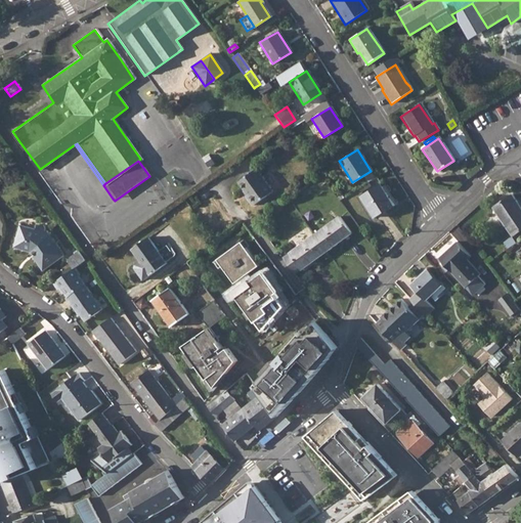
[(254,168),(235,181),(239,185),(245,193),(244,194),(251,205),(270,191),(254,168)]
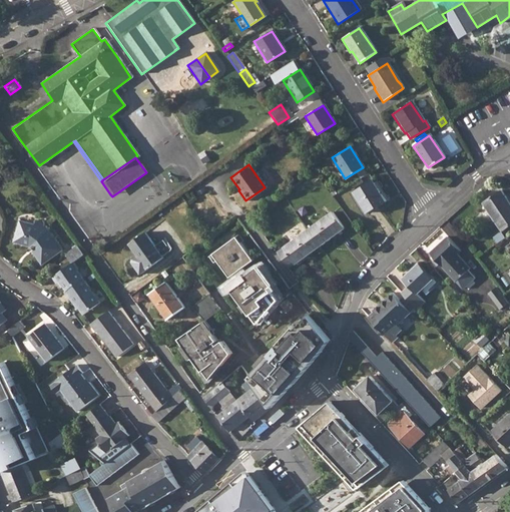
[(371,180),(353,192),(366,212),(384,200),(378,190),(371,180)]
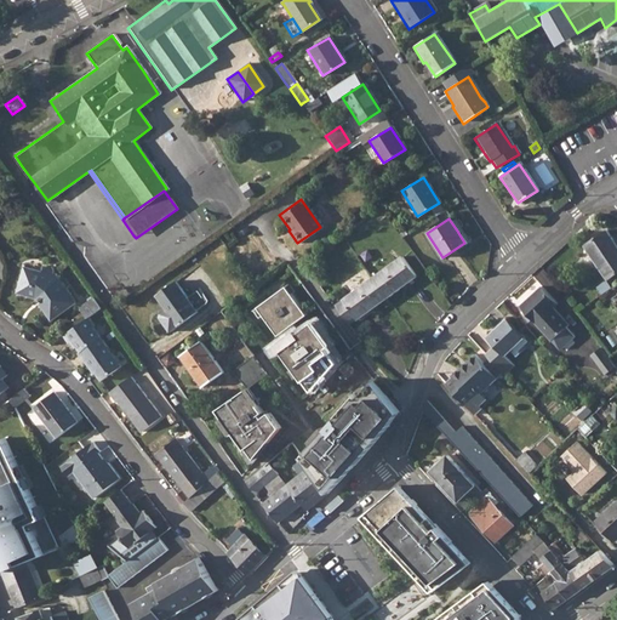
[(616,248),(605,231),(583,245),(604,277),(606,280),(616,272),(616,248)]
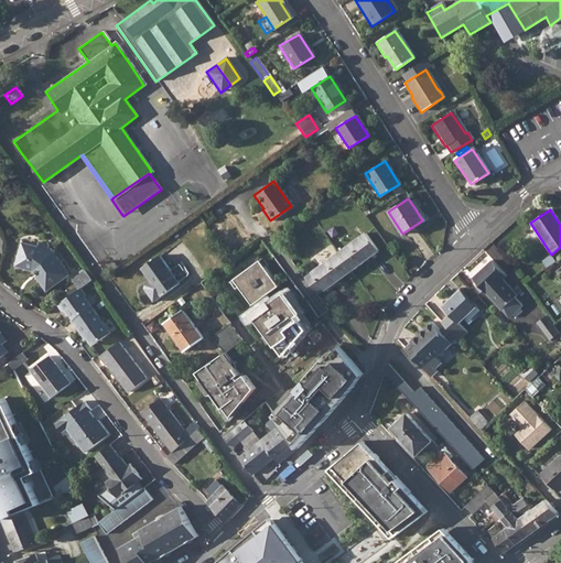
[(364,233),(336,252),(349,271),(377,251),(364,233)]
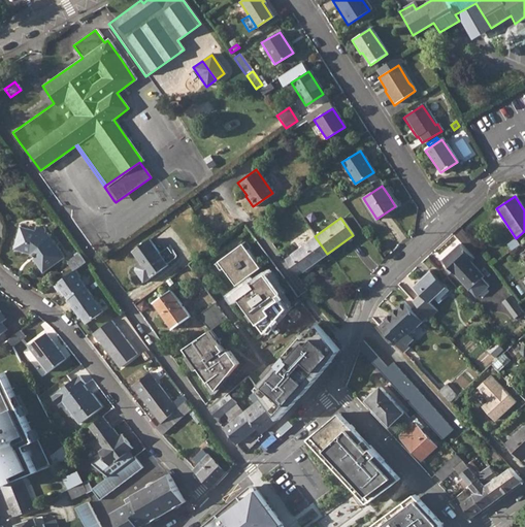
[(18,229),(12,246),(27,251),(29,254),(30,256),(32,255),(35,253),(37,256),(34,258),(33,259),(34,260),(42,272),(63,258),(41,228),(35,229),(34,231),(18,228),(18,229)]
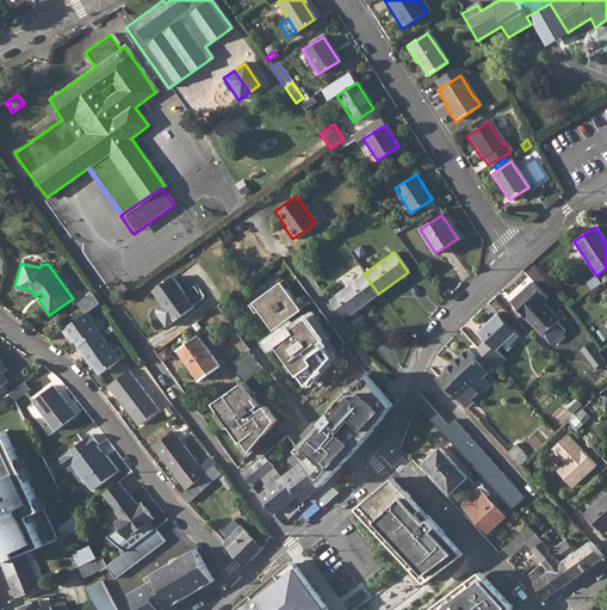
[(364,273),(328,301),(340,318),(347,313),(350,315),(378,294),(364,273)]
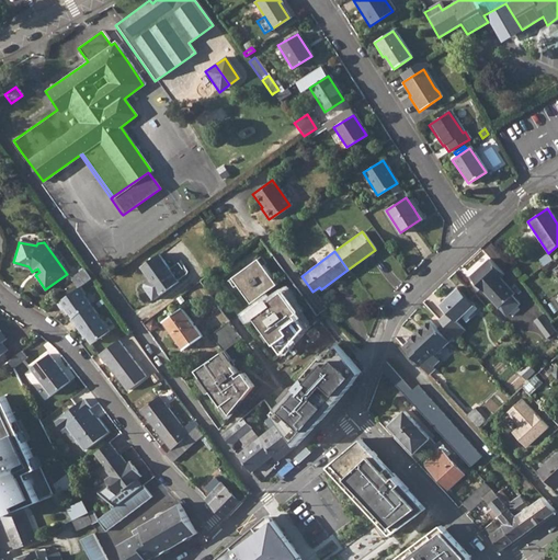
[(158,254),(139,267),(159,294),(177,281),(171,274),(175,271),(173,266),(169,270),(158,254)]
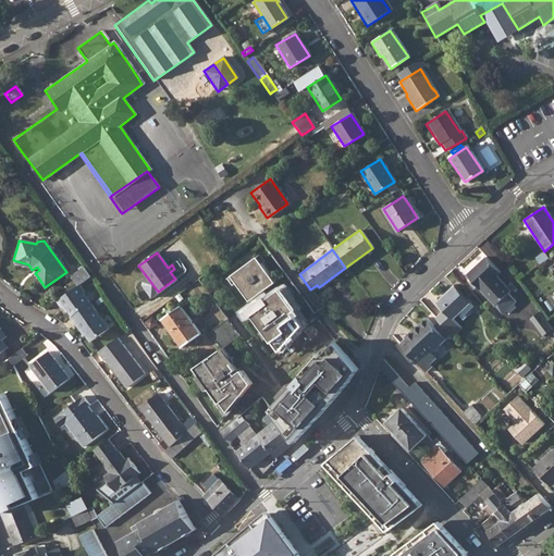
[(533,259),(538,266),(545,260),(541,252),(533,259)]
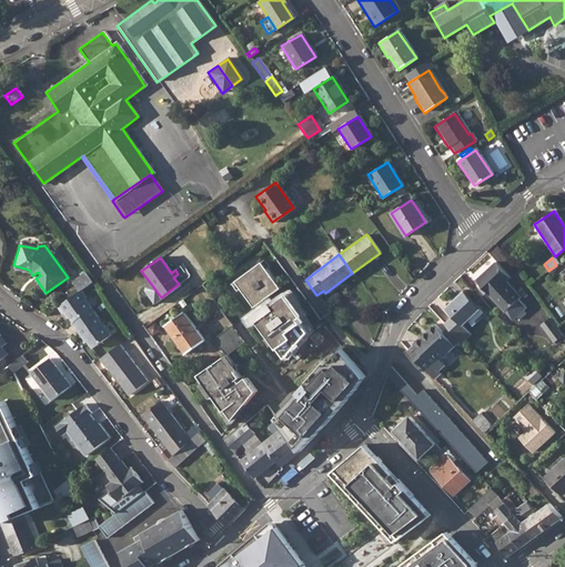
[(280,289),(261,263),(234,282),(254,307),(280,289)]
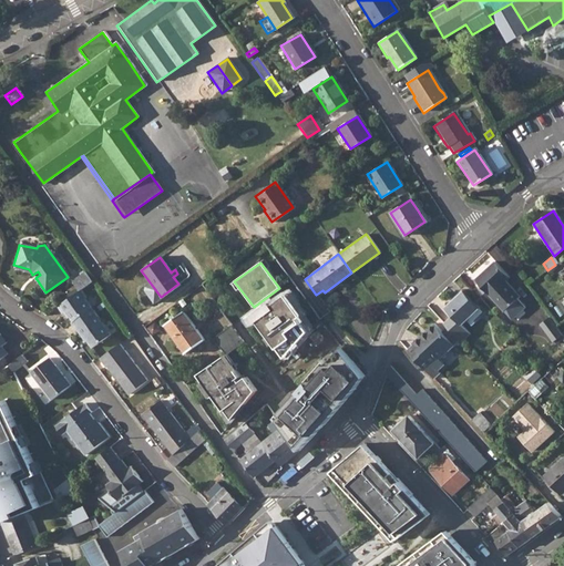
[(493,263),(474,280),(480,287),(502,311),(510,319),(523,308),(515,299),(518,297),(501,279),(504,275),(493,263)]
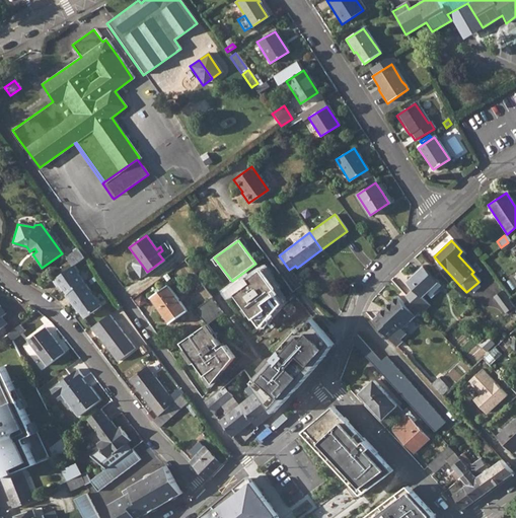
[(77,248),(64,257),(70,267),(72,266),(83,256),(77,248)]
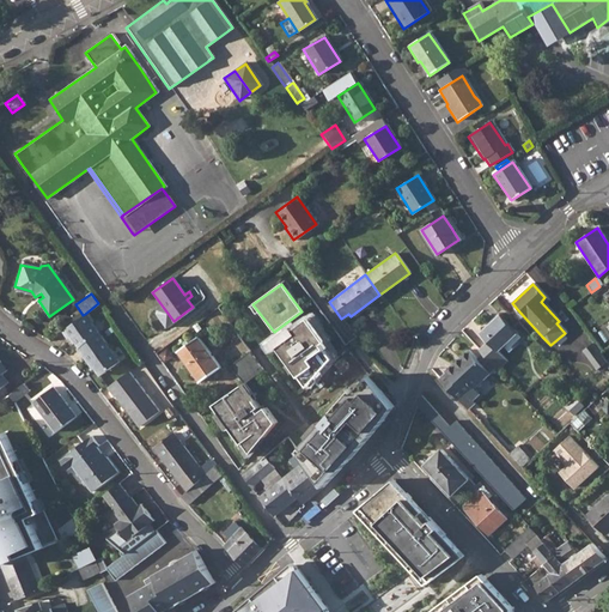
[(83,315),(60,332),(67,340),(69,338),(77,349),(97,333),(90,323),(92,322),(85,314),(83,315)]
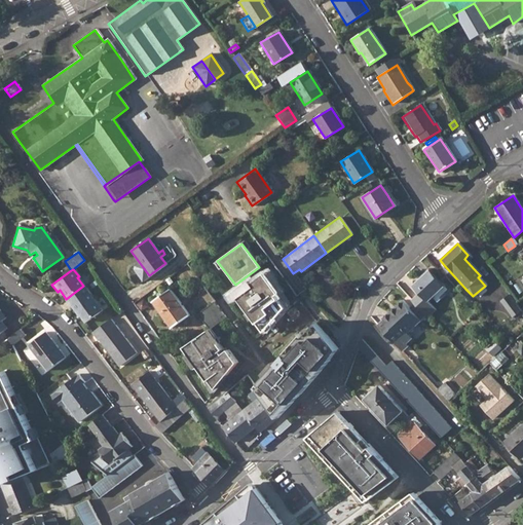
[(417,294),(410,301),(412,304),(424,316),(425,317),(433,311),(425,302),(430,297),(434,302),(437,299),(437,298),(434,295),(442,286),(427,270),(411,287),(417,294)]
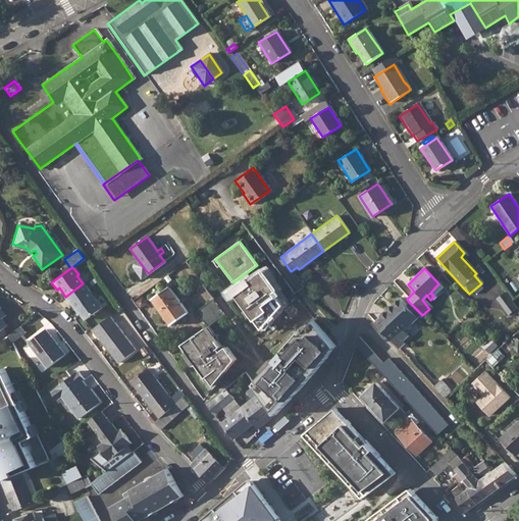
[(266,325),(286,303),(277,292),(280,290),(271,277),(269,278),(263,271),(250,280),(252,283),(242,292),(239,295),(236,292),(231,295),(243,310),(246,308),(252,316),(256,312),(266,325)]
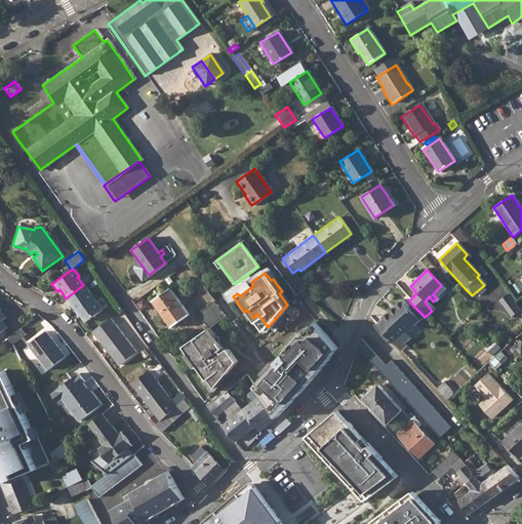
[(66,298),(65,299),(70,306),(72,305),(85,322),(102,310),(83,285),(66,298)]
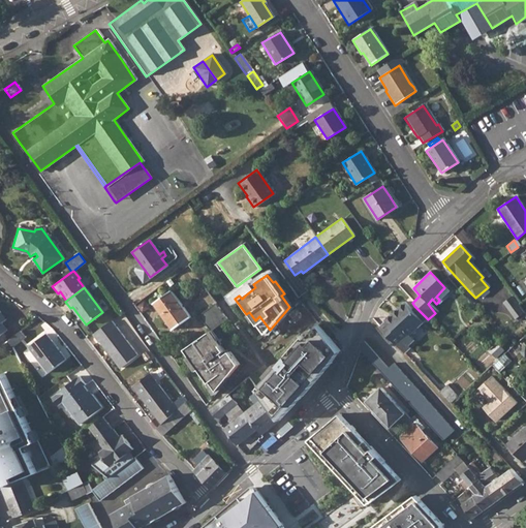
[(444,287),(436,297),(439,300),(447,291),(444,287)]
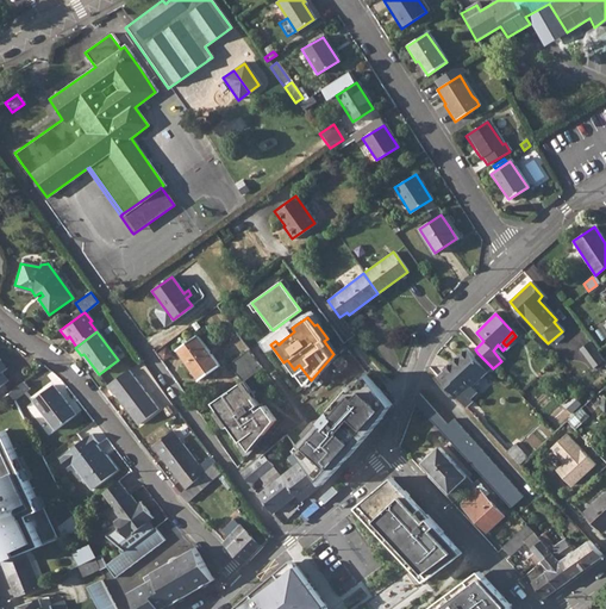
[(195,335),(176,349),(198,380),(218,366),(195,335)]
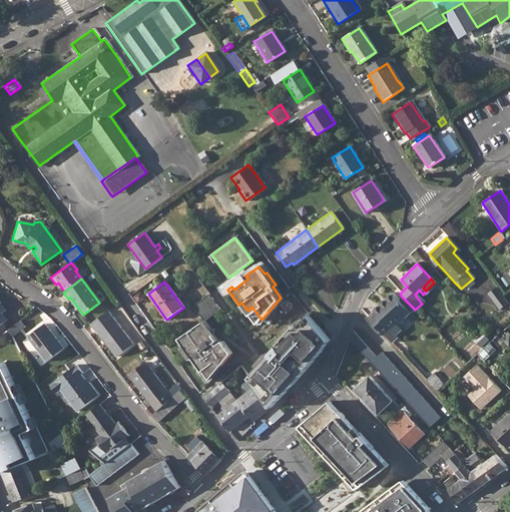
[(496,289),(495,288),(486,294),(498,310),(507,304),(500,296),(496,289)]
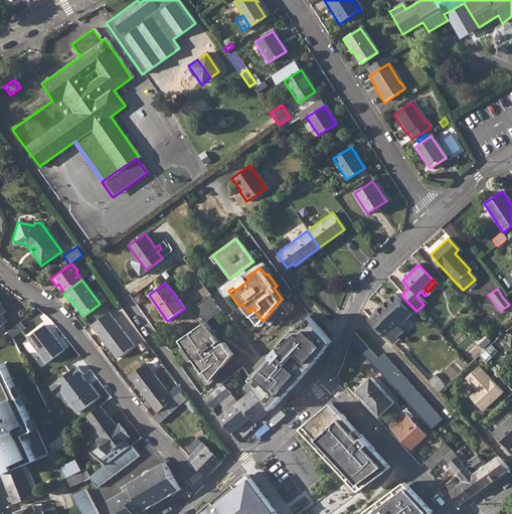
[(374,314),(368,319),(392,345),(398,339),(391,332),(415,310),(403,298),(398,302),(391,295),(373,312),(374,314)]
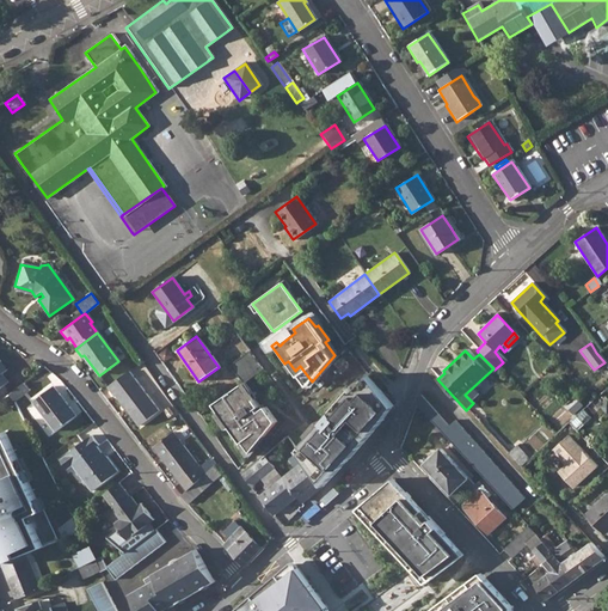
[(246,352),(227,366),(240,383),(259,368),(246,352)]
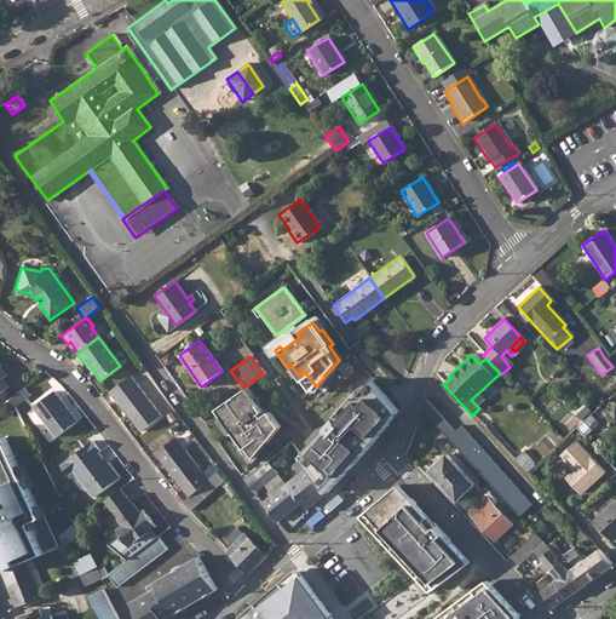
[(128,377),(107,393),(114,402),(115,402),(137,433),(159,418),(128,377)]
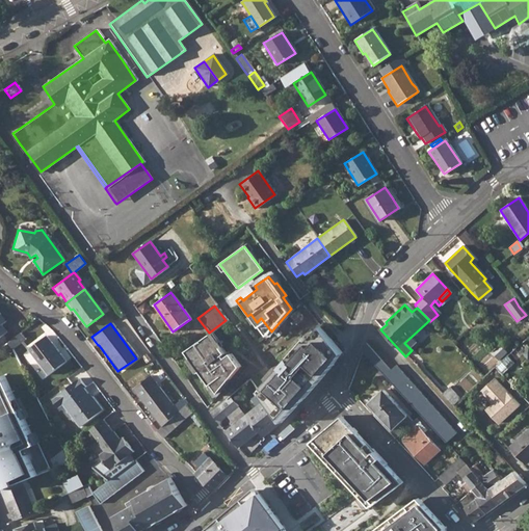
[(278,368),(258,392),(263,400),(270,409),(280,423),(307,393),(332,365),(339,351),(321,327),(314,336),(310,332),(286,360),(287,360),(279,369),(278,368)]
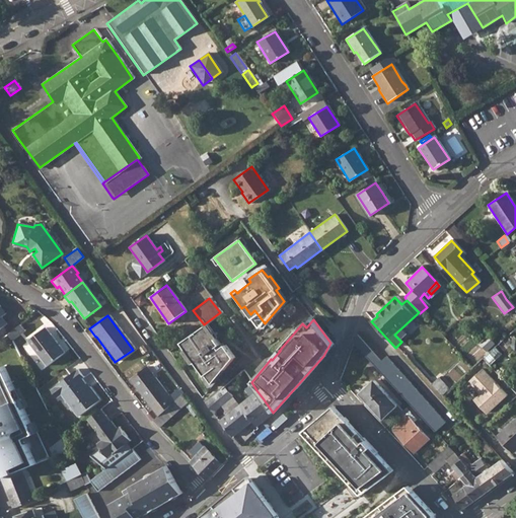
[(204,324),(179,343),(203,375),(204,374),(211,383),(232,357),(223,344),(220,347),(204,324)]
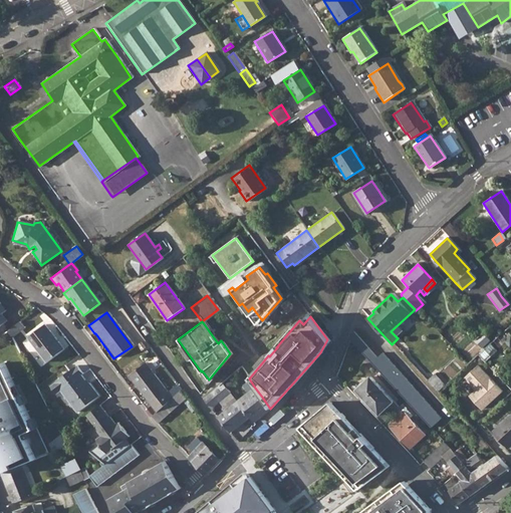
[(18,322),(6,331),(11,339),(12,338),(23,328),(18,322)]
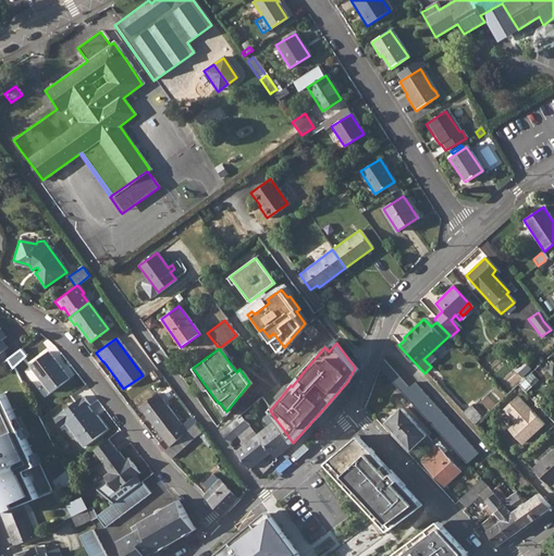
[(47,353),(29,367),(49,393),(68,379),(47,353)]
